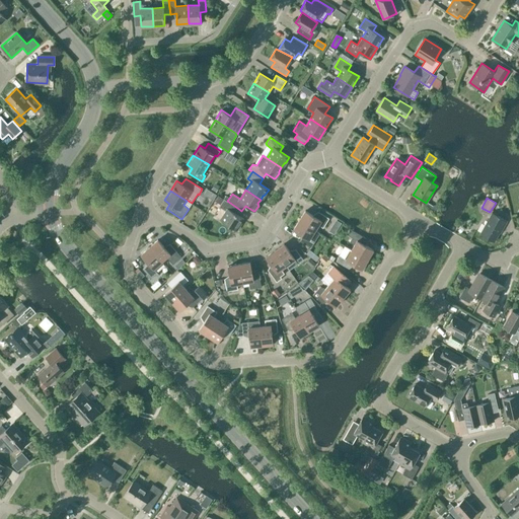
[(234,213),(237,208),(227,201),(224,199),(219,207),(226,211),(220,220),(235,229),(237,225),(240,225),(243,219),(234,213)]
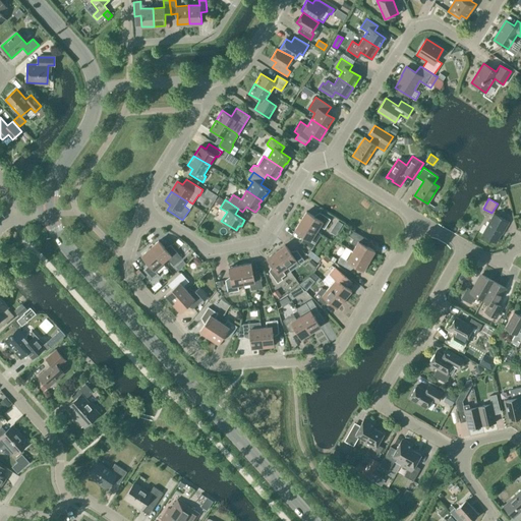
[(306,212),(300,221),(316,231),(320,226),(325,229),(331,219),(320,213),(316,218),(306,212)]
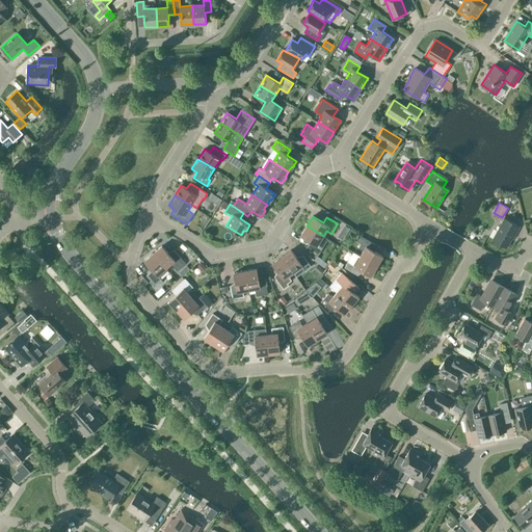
[(514,237),(520,227),(504,218),(491,240),(506,247),(513,236),(514,237)]
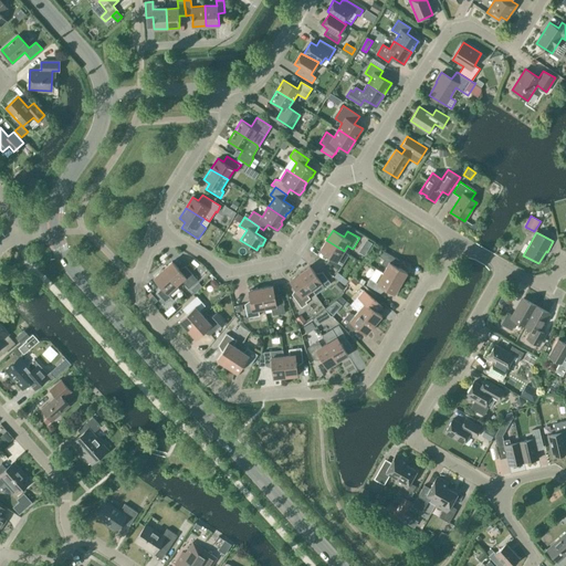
[(341,257),(344,251),(326,240),(320,250),(331,257),(327,262),(338,270),(345,260),(341,257)]
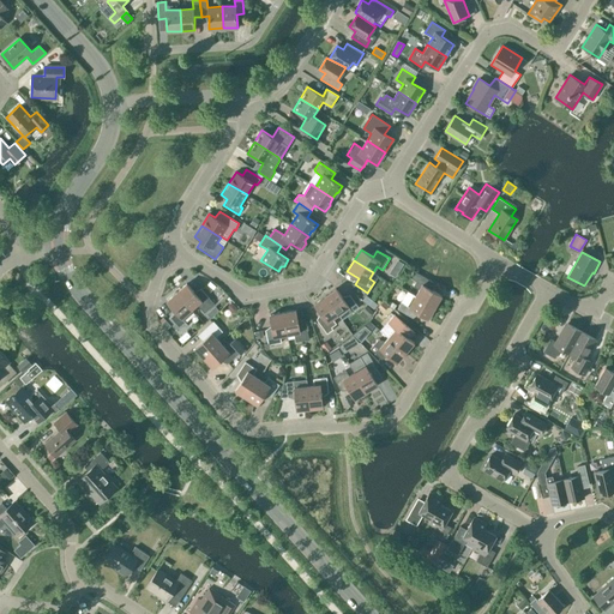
[(419,289),(415,295),(435,307),(441,295),(429,289),(433,282),(414,271),(410,277),(416,281),(414,287),(419,289)]
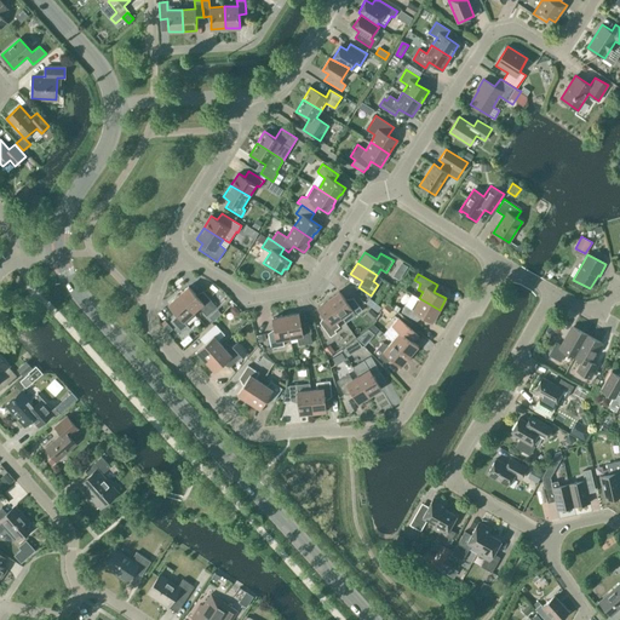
[(189,286),(178,296),(194,313),(199,308),(206,316),(217,306),(204,292),(197,297),(189,286)]
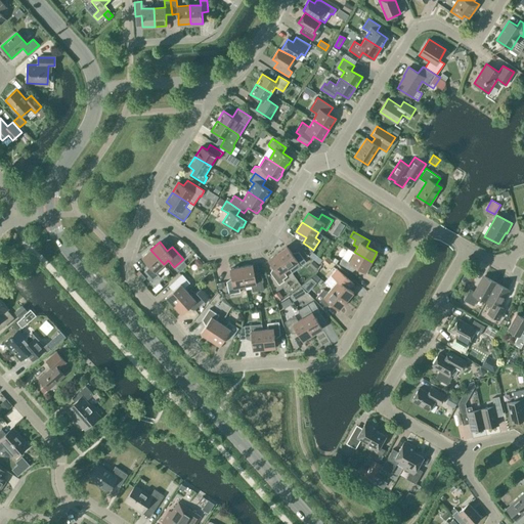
[(287,246),(277,253),(289,268),(294,264),(297,269),(306,262),(298,252),(294,256),(287,246)]
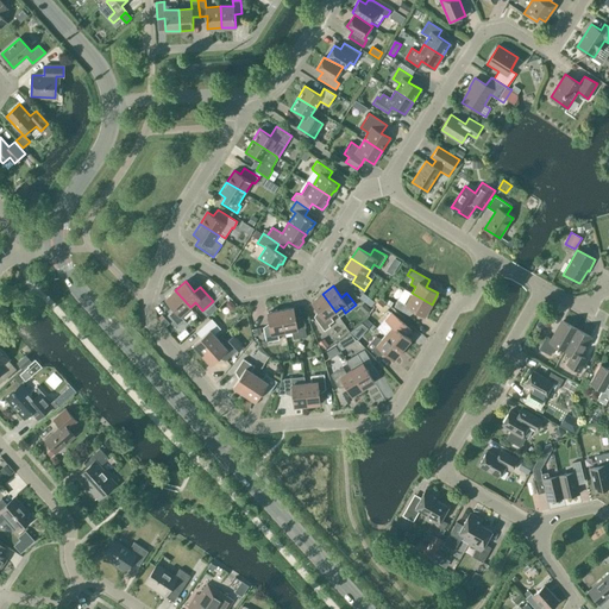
[(193,309),(175,290),(165,299),(175,309),(168,315),(179,328),(187,321),(183,318),(193,309)]
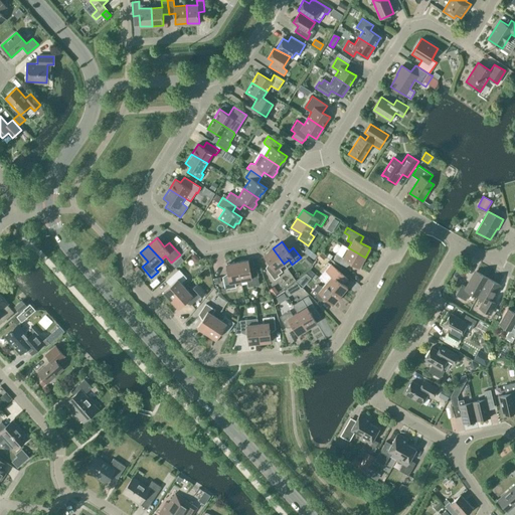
[(365,258),(348,247),(345,253),(339,249),(333,259),(346,267),(349,262),(359,267),(365,258)]
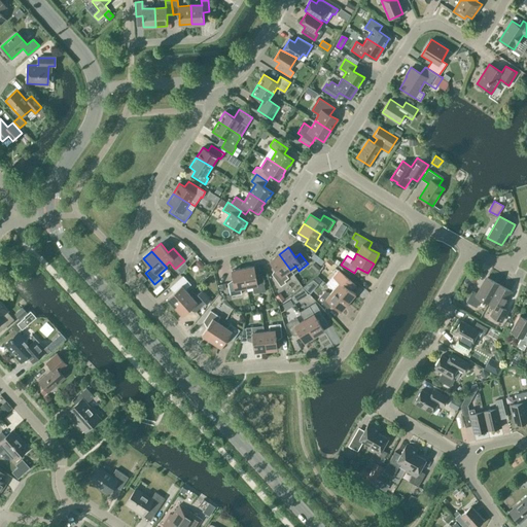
[(290,270),(279,254),(270,260),(277,271),(272,274),(281,286),(286,282),(284,281),(288,278),(285,273),(290,270)]
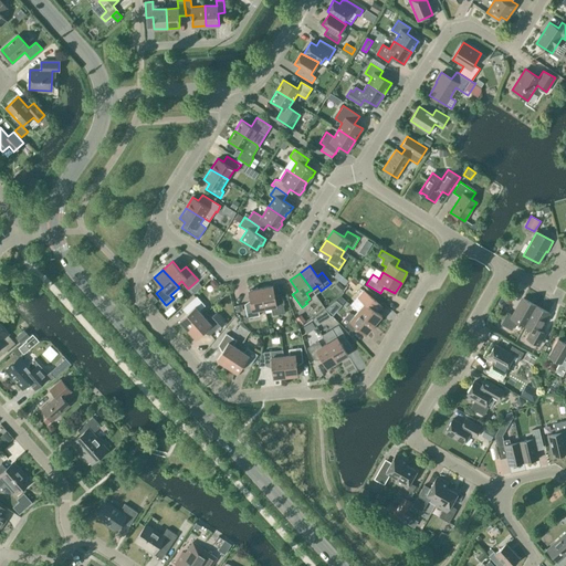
[(191,290),(194,293),(201,286),(198,283),(191,290)]
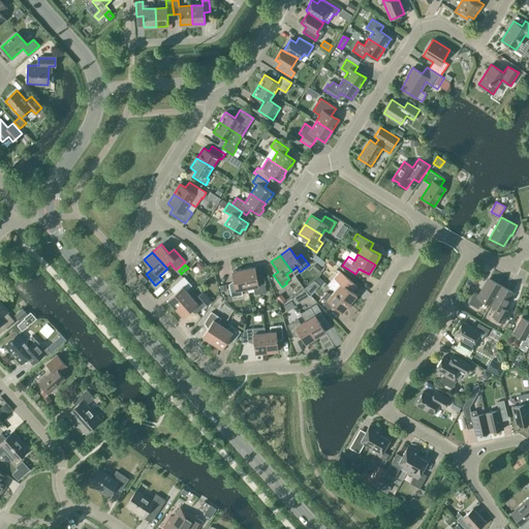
[(255,267),(244,269),(247,288),(253,287),(255,294),(267,292),(263,277),(257,279),(255,267)]
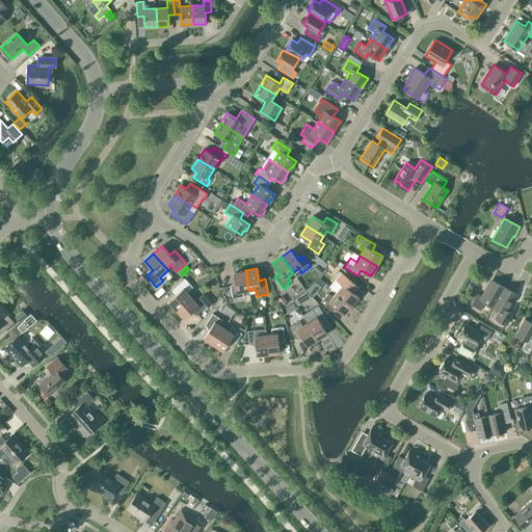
[(248,290),(245,270),(234,273),(236,285),(230,286),(233,298),(244,296),(243,291),(248,290)]
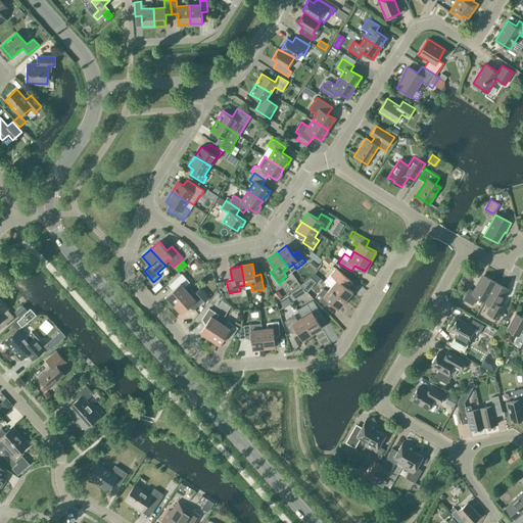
[(324,281),(331,287),(345,300),(352,291),(344,284),(347,279),(335,268),(324,281)]
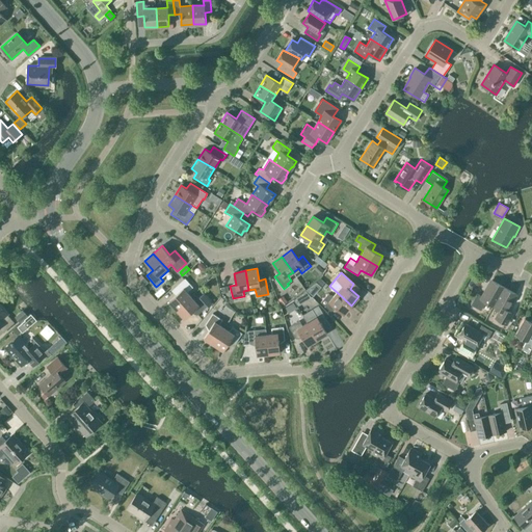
[(168,301),(177,310),(191,296),(187,292),(193,287),(185,278),(174,288),(178,293),(168,301)]
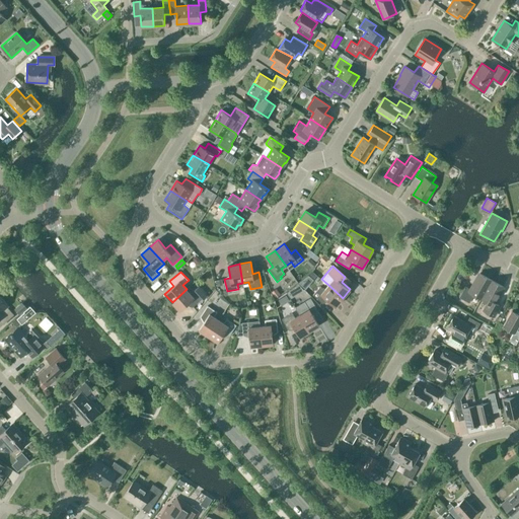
[(473,295),(480,299),(492,280),(479,273),(470,289),(465,286),(459,297),(469,303),(473,295)]
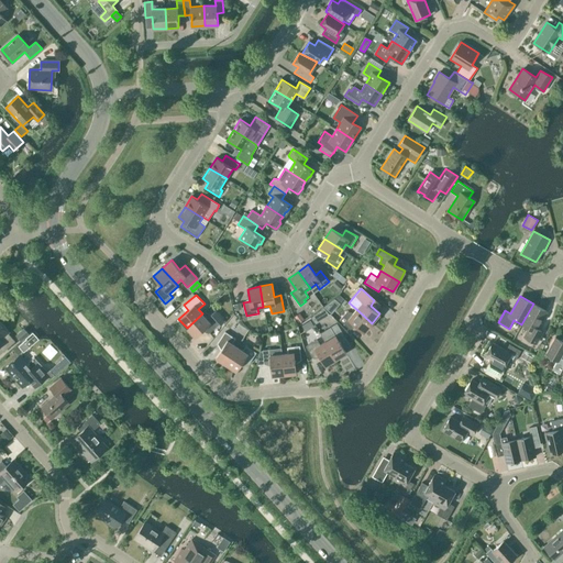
[(324,307),(331,312),(340,304),(334,299),(324,307)]
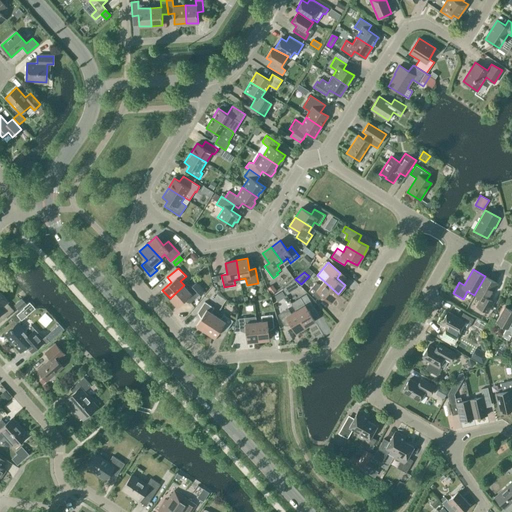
[(496,282),(485,276),(474,295),(481,299),(477,307),(487,312),(493,301),(487,298),(496,282)]
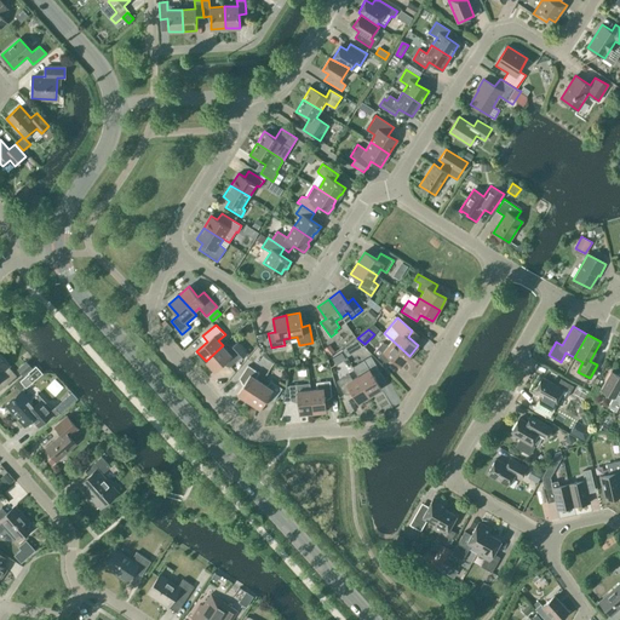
[(356,339),(350,344),(356,350),(362,346),(356,339)]
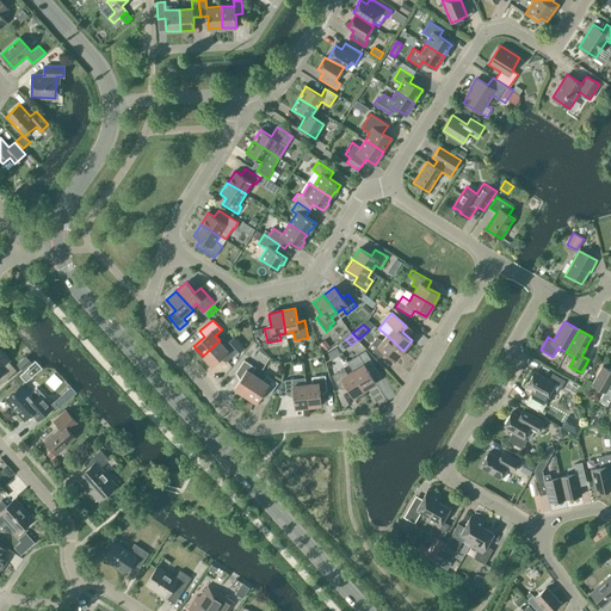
[(395,360),(403,351),(387,335),(382,341),(377,337),(369,347),(380,357),(384,351),(395,360)]
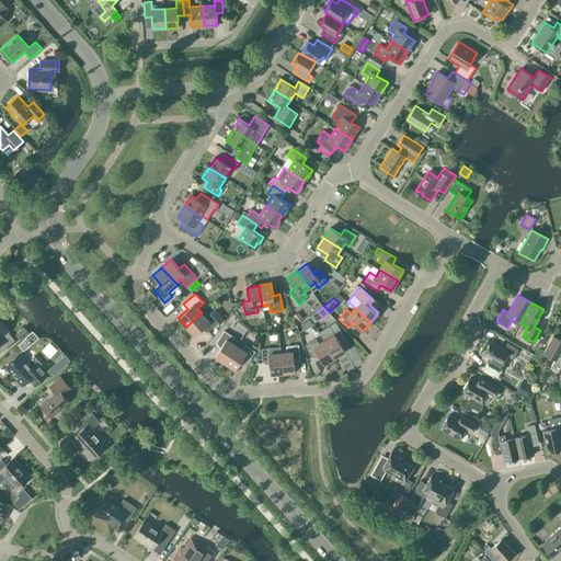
[(205,317),(202,312),(186,327),(194,335),(204,327),(208,332),(218,322),(209,313),(205,317)]
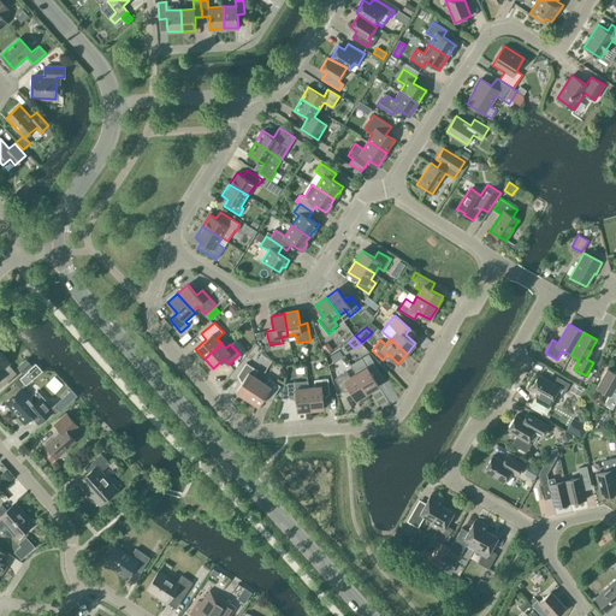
[(0,350),(0,383),(3,386),(16,373),(9,365),(11,363),(0,350)]
